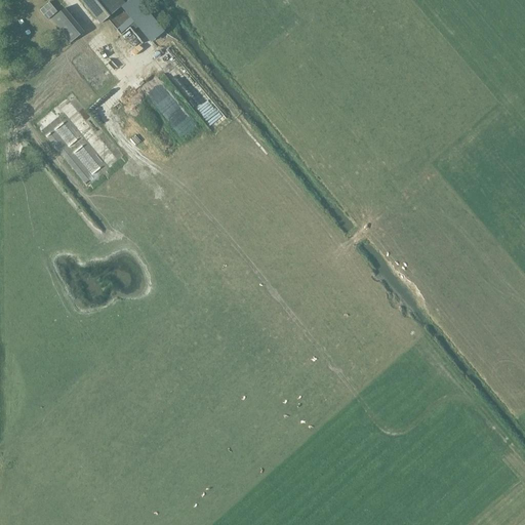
[(79,0),(99,24),(124,4),(120,0),(79,0)]
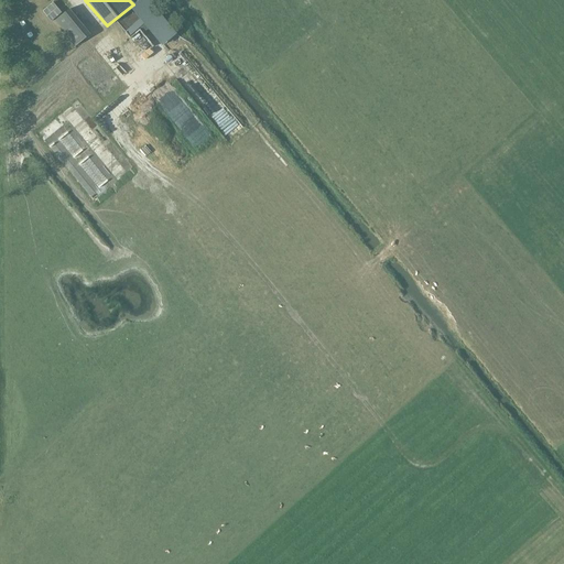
[(158,53),(174,40),(142,0),(127,12),(158,53)]
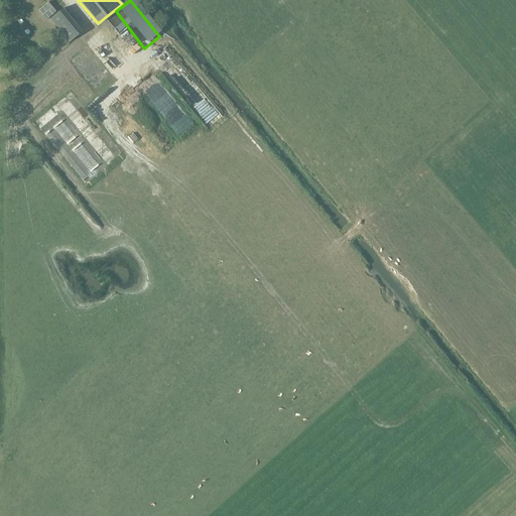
[(54,12),(47,3),(37,10),(45,20),(54,12)]
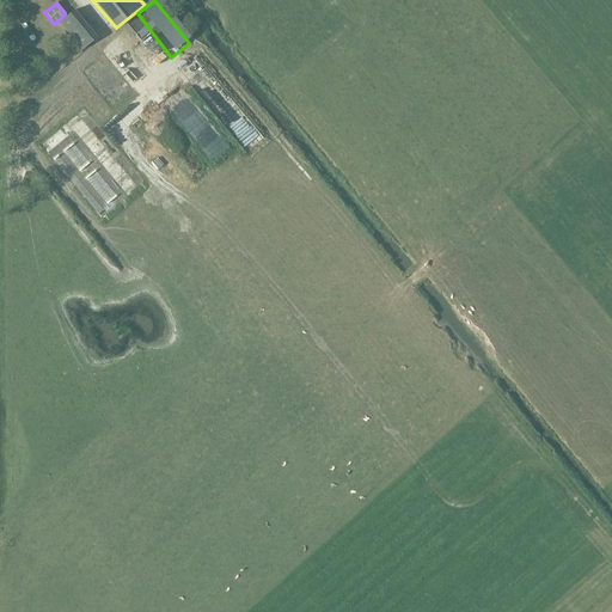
[(112,81),(120,74),(112,68),(101,80),(112,91),(117,86),(112,81)]
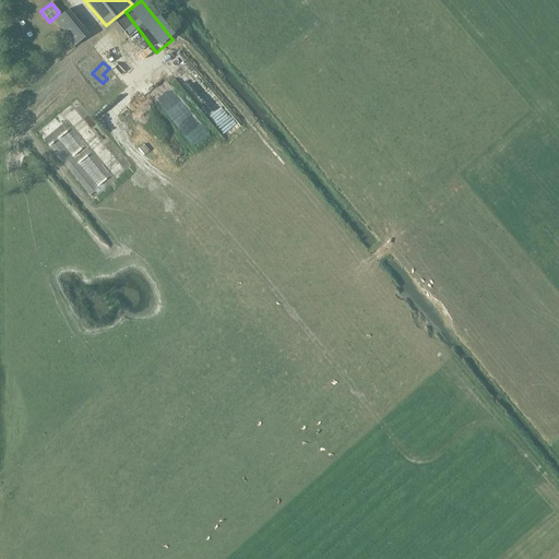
[(57,138),(69,156),(79,150),(67,131),(57,138)]
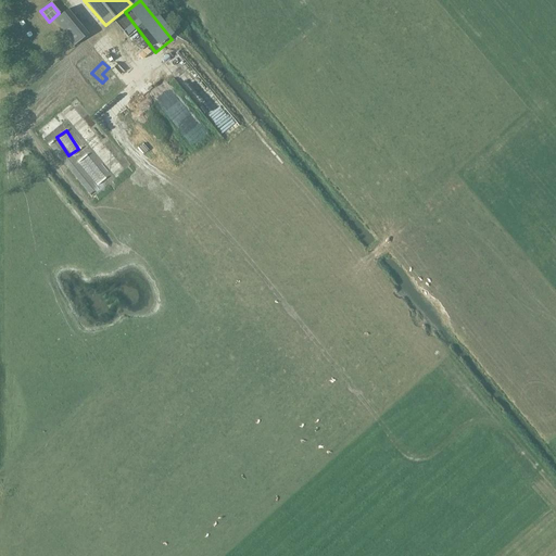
[(86,155),(77,162),(95,185),(103,178),(86,155)]
